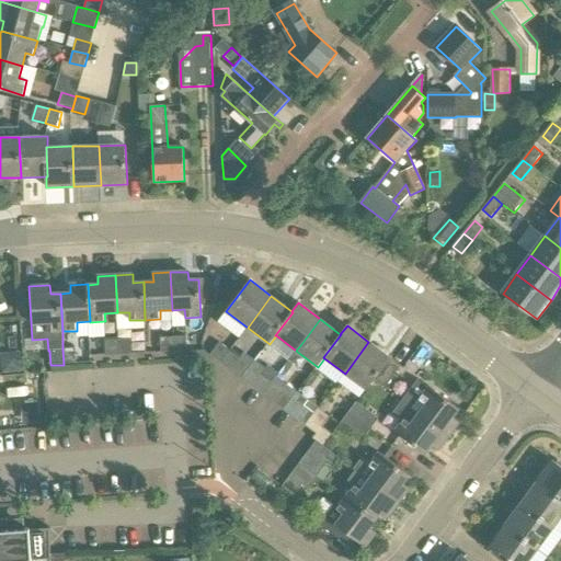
[(174,352),(173,336),(160,338),(161,353),(174,352)]
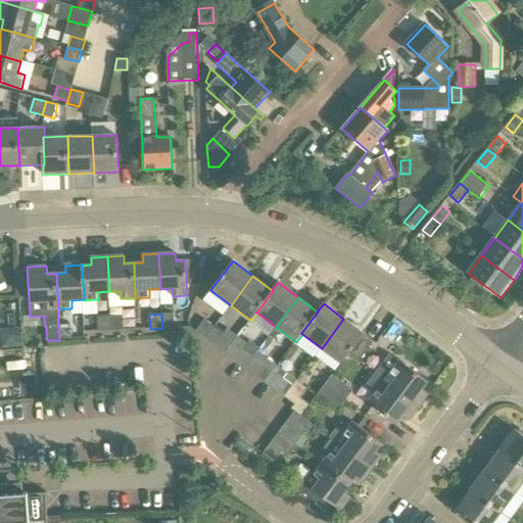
[(174,314),(161,314),(162,328),(175,328),(174,314)]
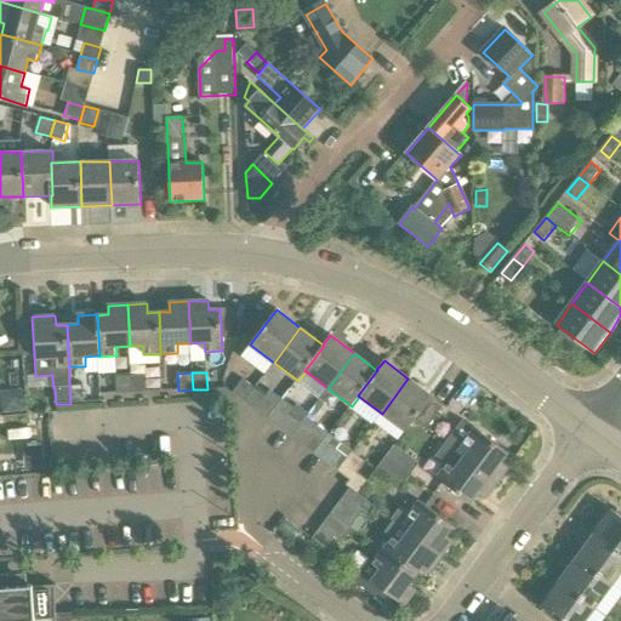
[(146,375),(131,376),(131,393),(146,392),(146,375)]
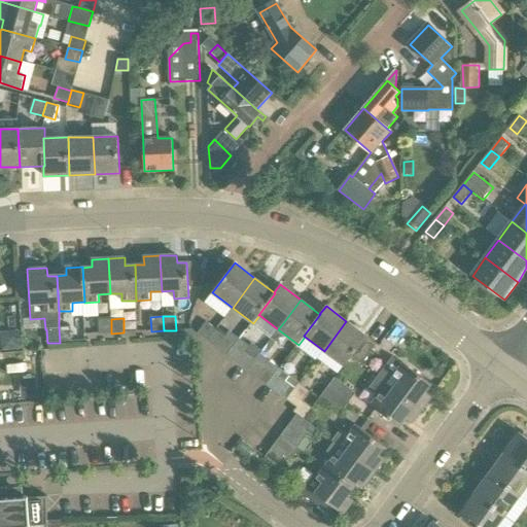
[(111,334),(111,319),(99,319),(99,335),(111,334)]
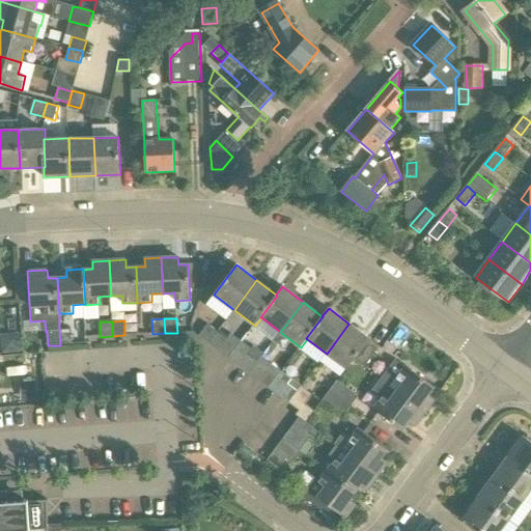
[(369,339),(348,324),(327,354),(346,369),(353,360),(369,339)]
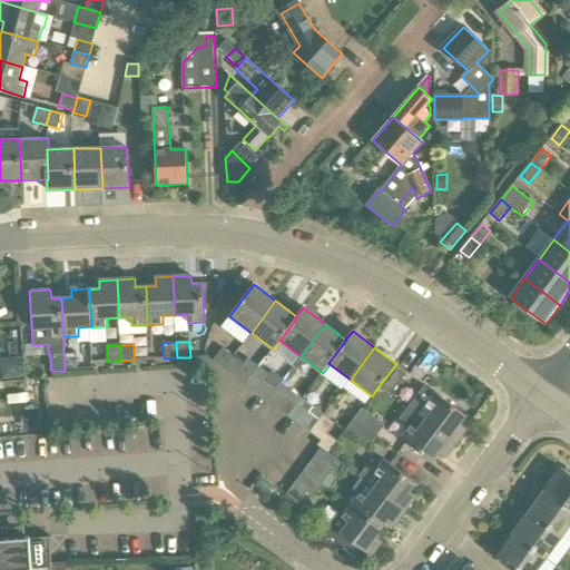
[(214,361),(225,369),(234,356),(224,349),(214,361)]
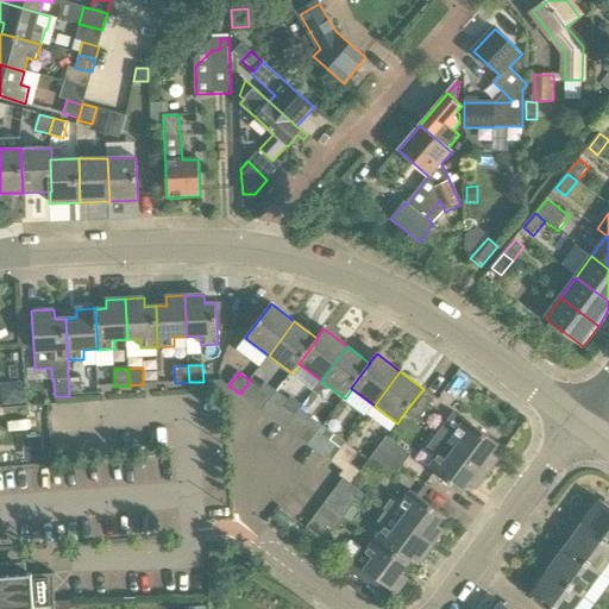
[(82,378),(68,380),(69,396),(83,395),(82,378)]
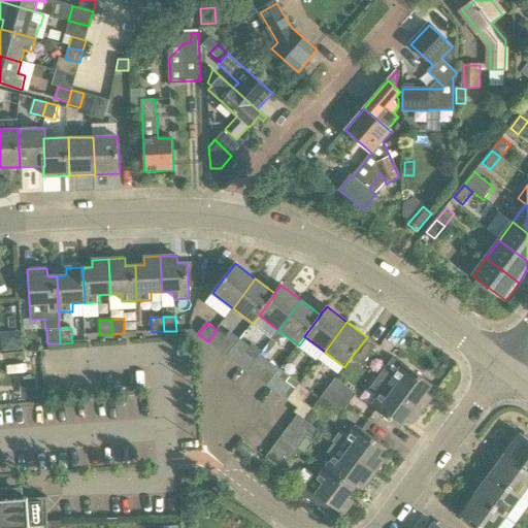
[(217,330),(208,341),(228,357),(240,340),(230,332),(227,337),(217,330)]
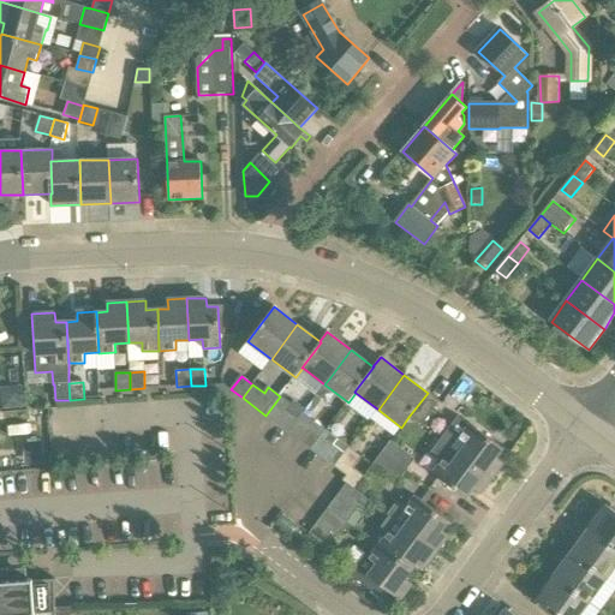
[(3,388),(5,411),(25,408),(23,386),(3,388)]
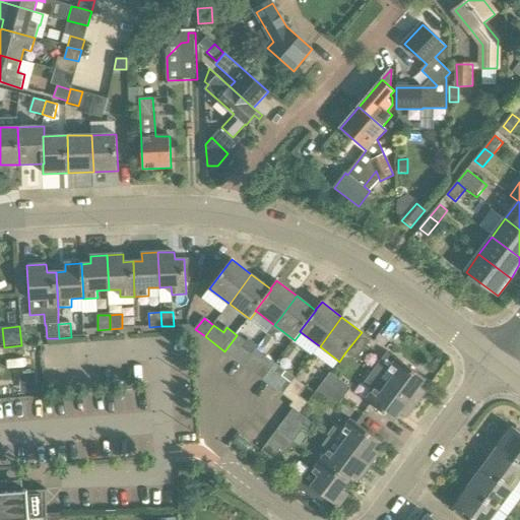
[(345,352),(356,361),(372,339),(362,332),(345,352)]
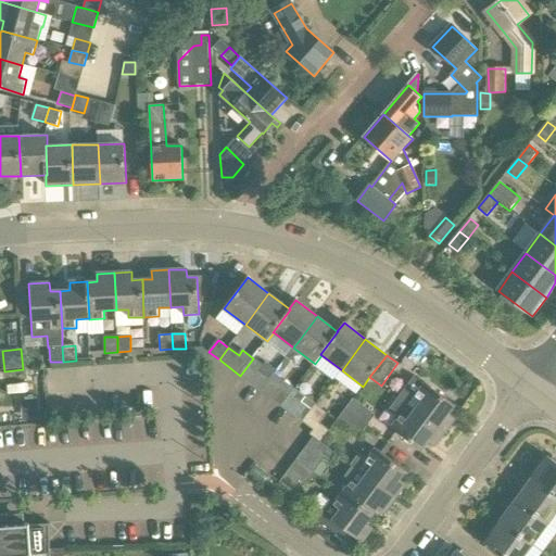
[(253,358),(240,376),(261,391),(269,379),(260,371),(263,366),(253,358)]
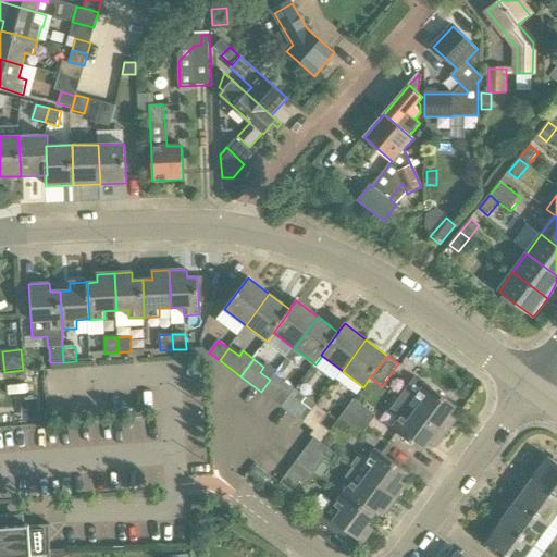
[(270,380),(261,392),(282,408),(295,391),(285,382),(281,387),(270,380)]
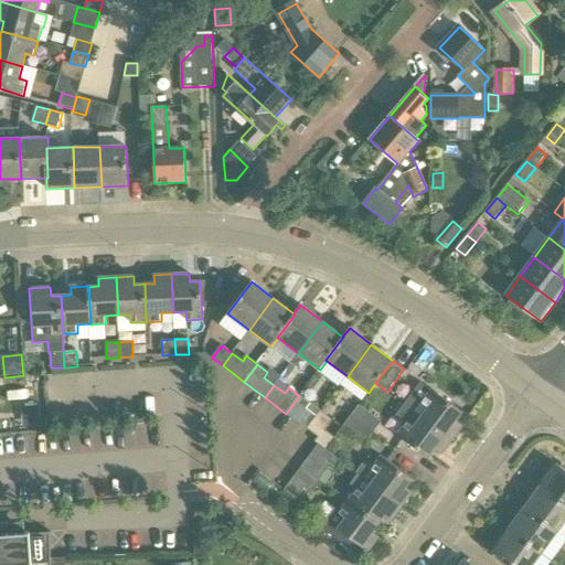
[(429,407),(422,417),(452,440),(462,426),(456,420),(462,413),(432,390),(422,402),(429,407)]
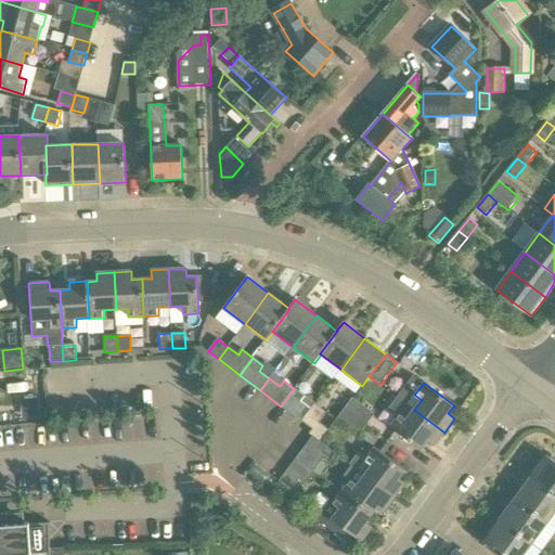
[(294,389),(281,407),(301,422),(311,410),(300,401),(305,397),(294,389)]
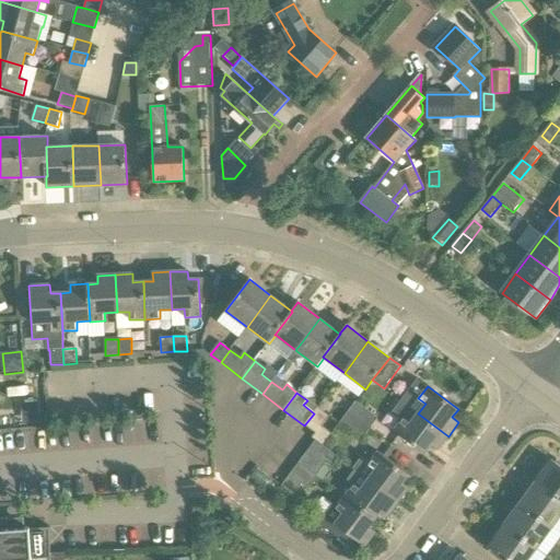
[(348,412),(370,430),(378,418),(356,401),(348,412)]
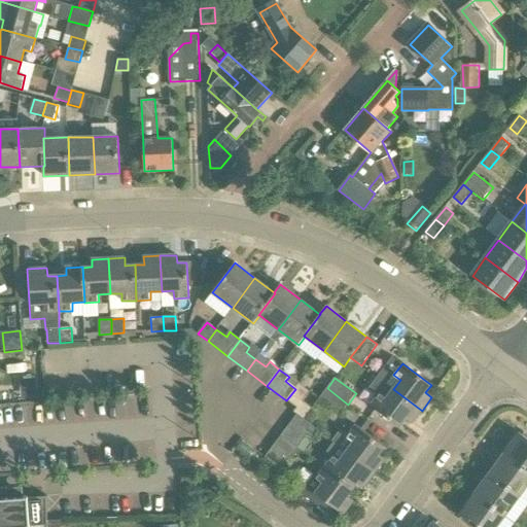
[(21,396),(37,395),(37,379),(20,379),(21,396)]
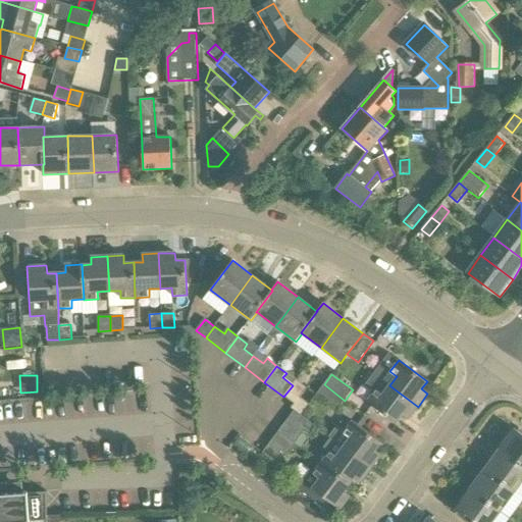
[(296,380),(293,385),(283,397),(295,404),(291,409),(295,411),(300,415),(309,404),(300,398),(307,388),(296,380)]
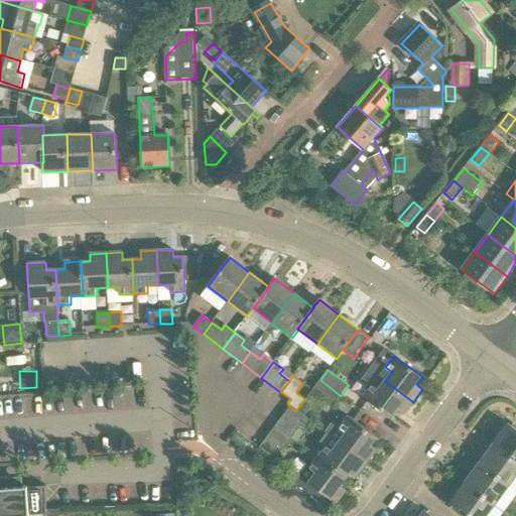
[(341,396),(320,380),(312,390),(333,406),(341,396)]
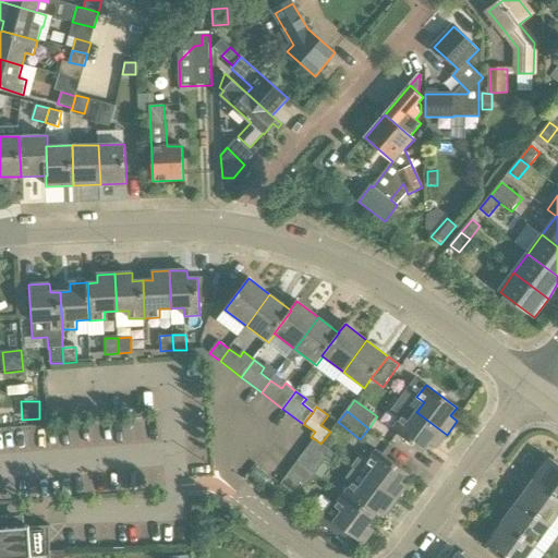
[(436,448),(447,435),(416,412),(409,422),(402,417),(392,429),(423,452),(429,444),(436,448)]
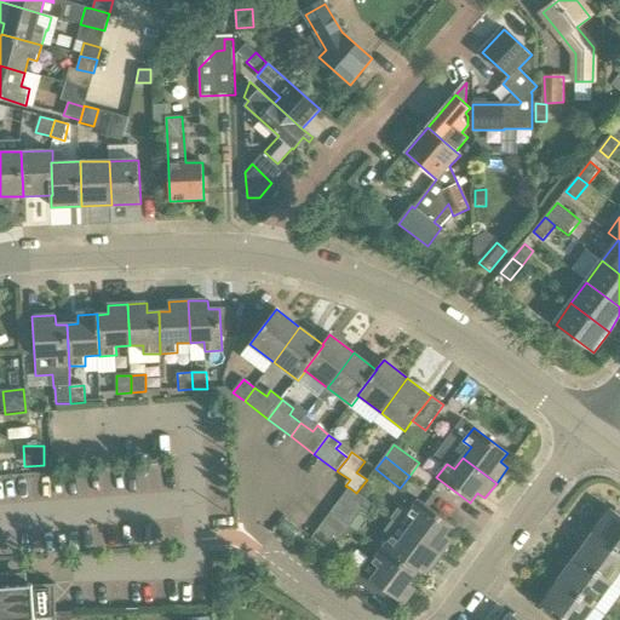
[(331,512),(350,527),(361,512),(367,517),(374,506),(356,493),(350,488),(331,512)]
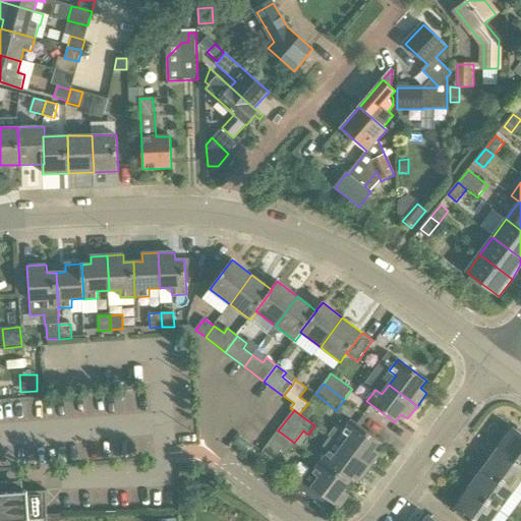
[(329,436),(342,447),(370,467),(381,454),(374,450),(381,442),(352,420),(344,431),(337,425),(329,436)]
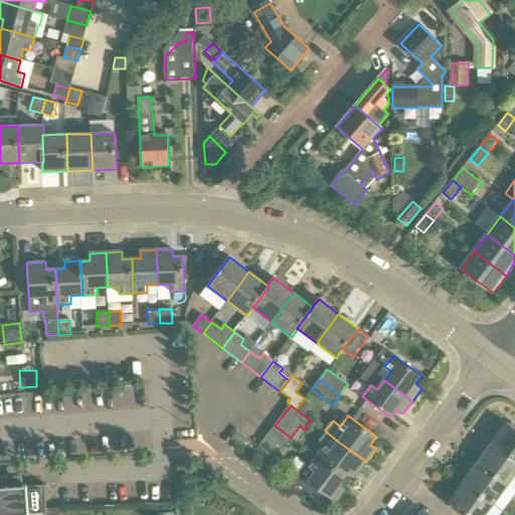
[(493,444),(514,459),(514,427),(508,423),(493,444)]
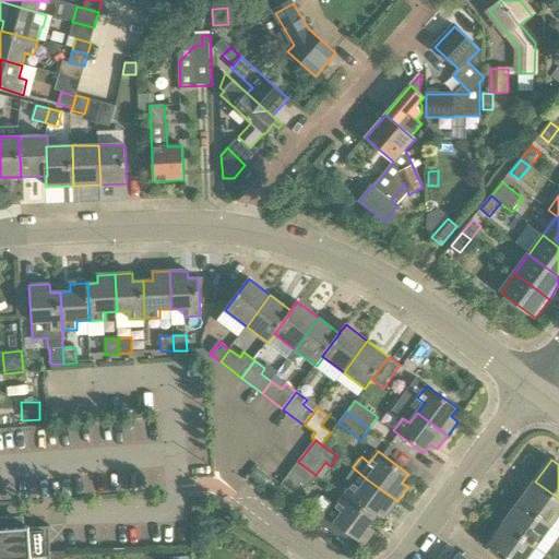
[(289,474),(282,485),(294,494),(301,483),(289,474)]
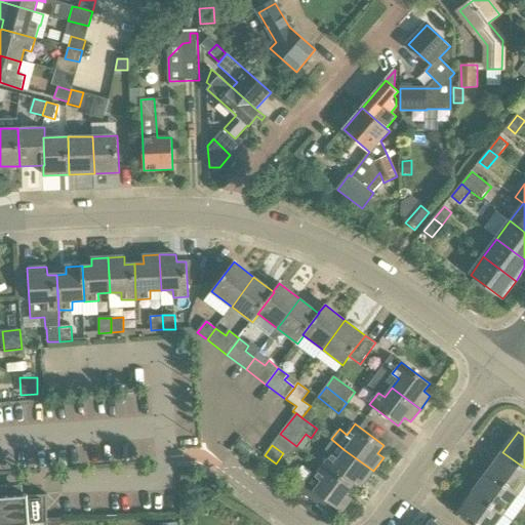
[(373,471),(345,450),(338,459),(332,454),(323,466),(352,487),(357,479),(364,483),(373,471)]
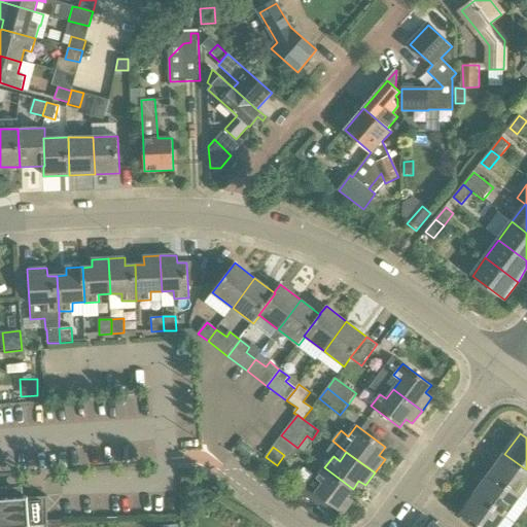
[(490,473),(520,496),(526,486),(526,469),(504,454),(490,473)]
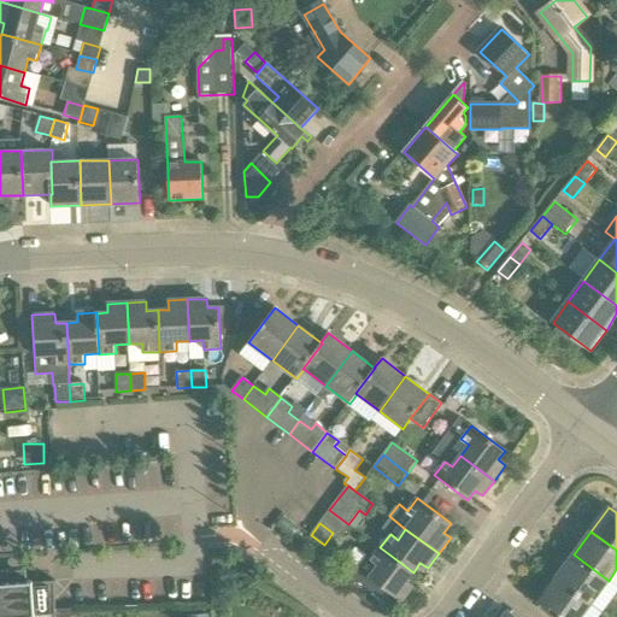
[(413,573),(380,547),(371,559),(366,556),(351,577),(382,600),(388,593),(403,603),(415,587),(407,581),(413,573)]
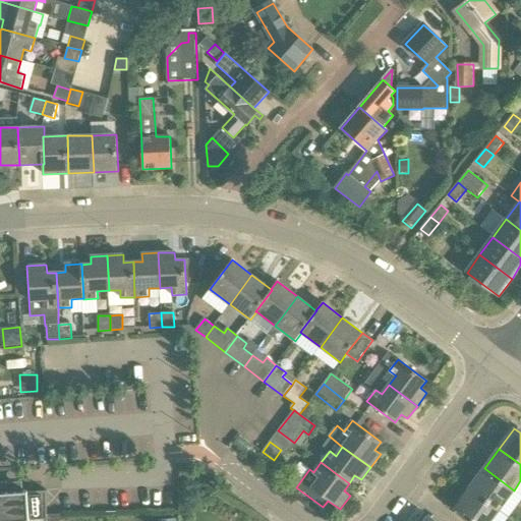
[(469,488),(499,511),(514,490),(484,468),(469,488)]
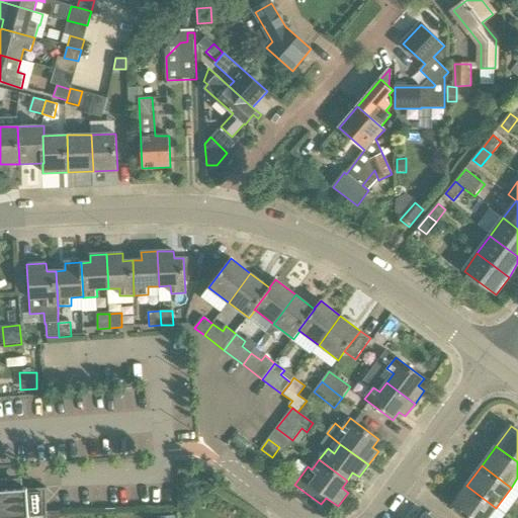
[(488,517),(496,508),(466,486),(451,506),(467,517),(488,517)]
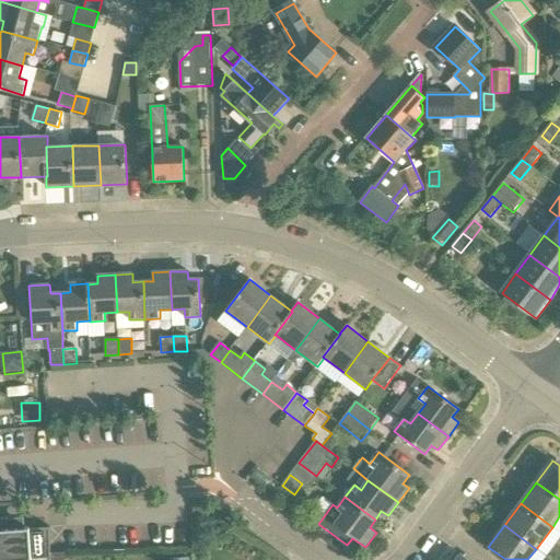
[(0,559),(51,559),(53,553),(50,527),(30,528),(0,529),(0,559)]
